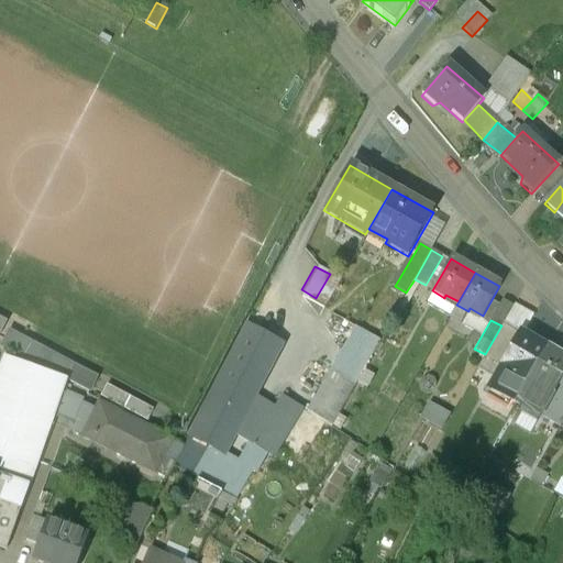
[(485,354),(479,364),(499,374),(520,337),(501,326),(485,354)]
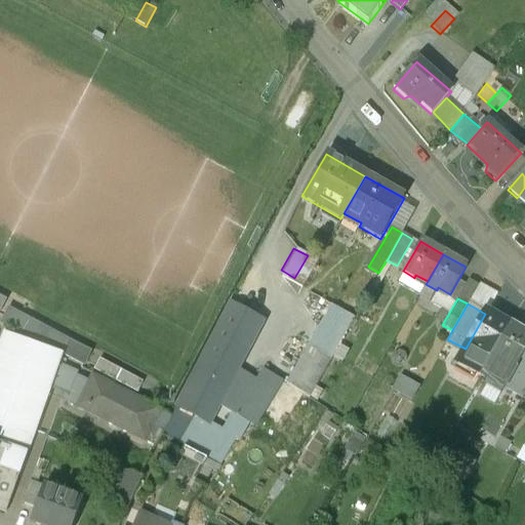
[(232,305),(180,403),(209,418),(261,320),(232,305)]
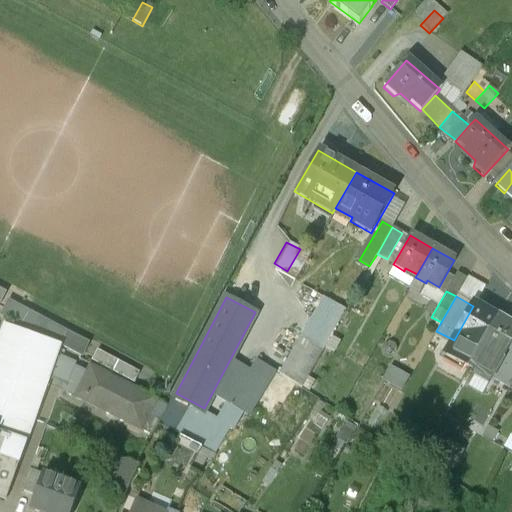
[(345,310),(322,297),(315,310),(334,329),(345,310)]
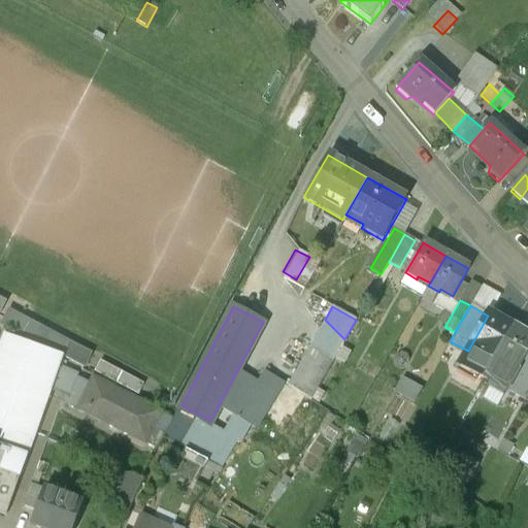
[(512,327),(489,314),(488,316),(468,351),(460,365),(483,378),(512,327)]
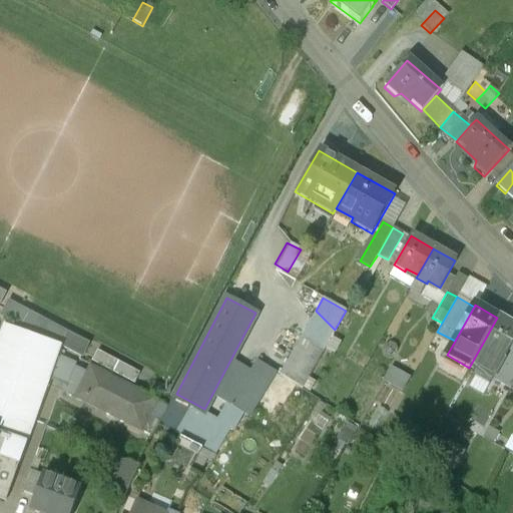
[(65,330),(27,311),(18,329),(60,344),(65,330)]
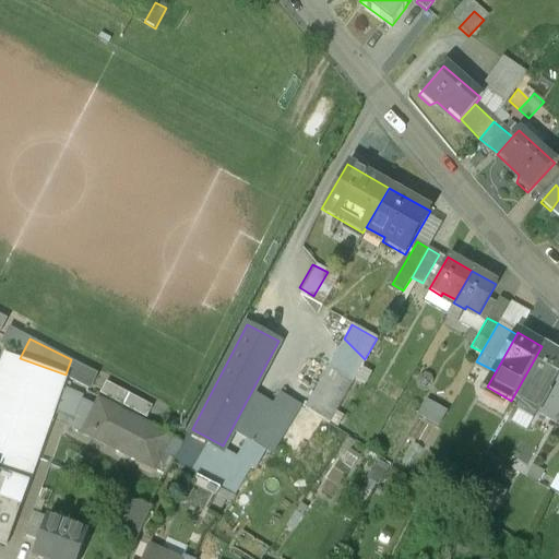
[(344,339),(304,406),(330,420),(365,359),(344,339)]
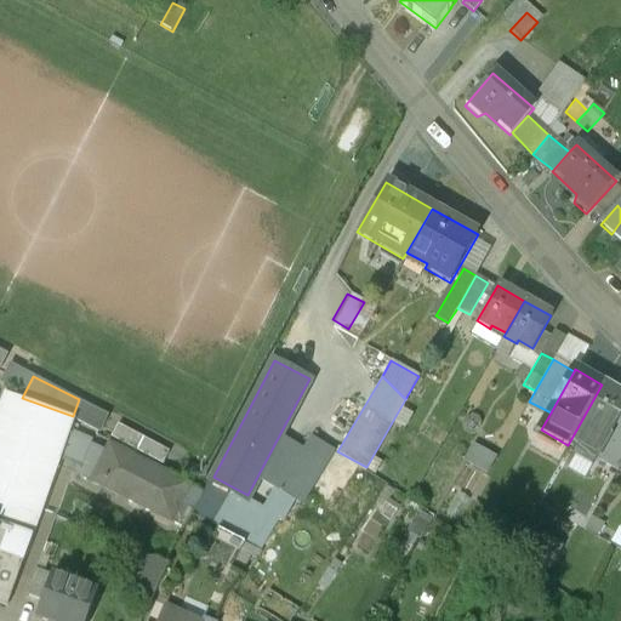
[(620,412),(620,394),(602,385),(568,445),(594,460),(596,456),(605,462),(615,445),(605,440),(619,417),(620,412)]
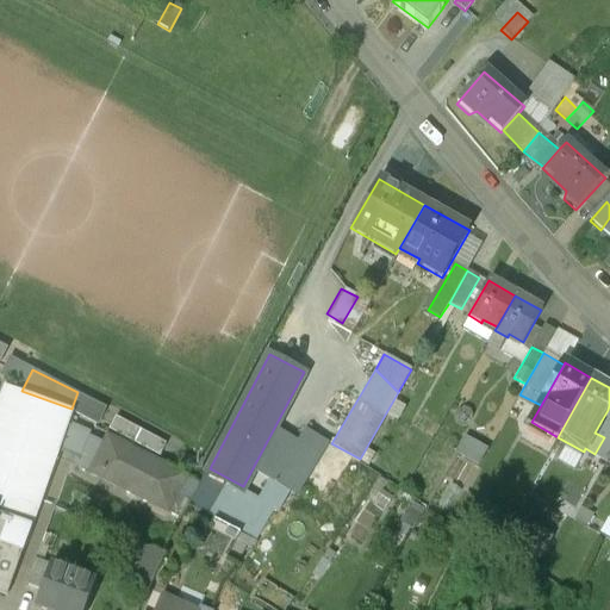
[(0,591),(6,593),(72,409),(22,391),(4,385),(0,396),(0,591)]
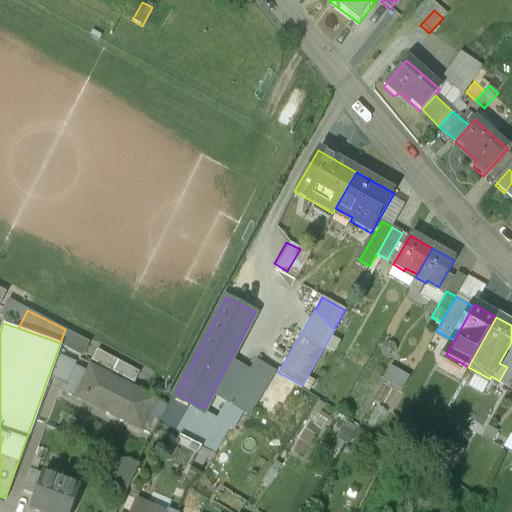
[(511,344),(510,344),(499,363),(507,367),(499,381),(509,386),(511,380),(511,344)]
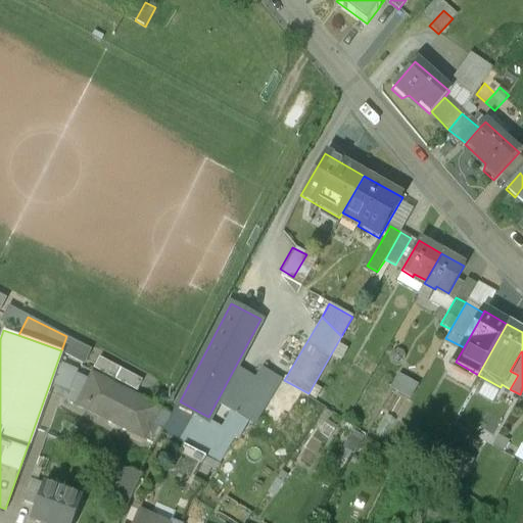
[(159,407),(93,373),(87,383),(77,402),(144,437),(159,407)]
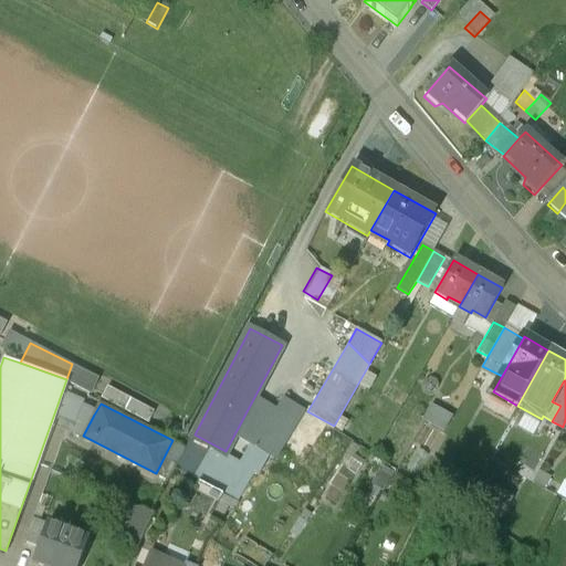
[(94,415),(81,408),(70,429),(83,436),(94,415)]
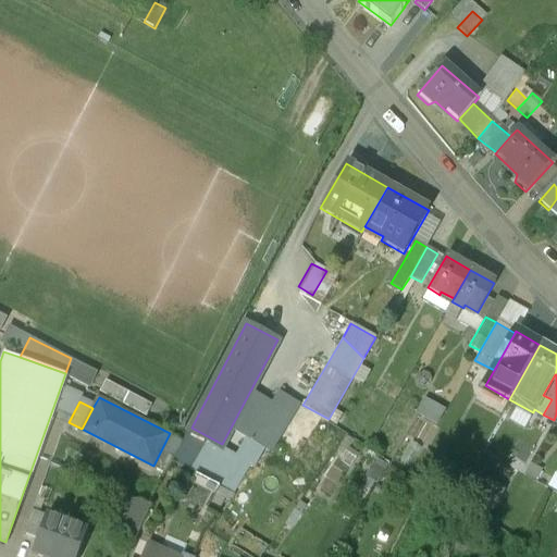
[(170,433),(153,466),(163,471),(182,440),(170,433)]
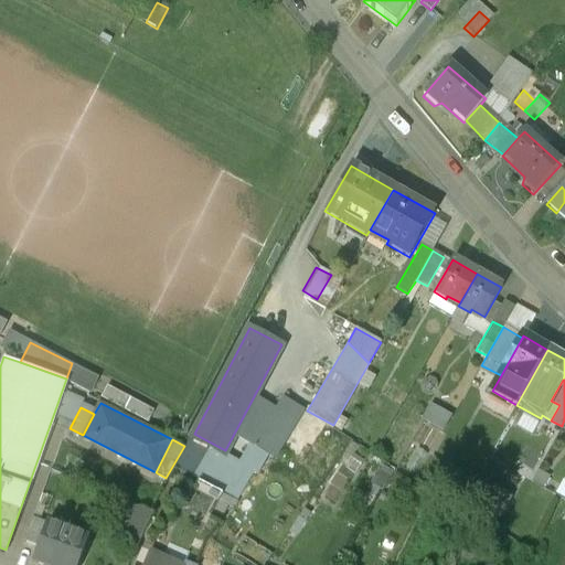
[(249,440),(223,488),(240,496),(253,469),(256,470),(267,450),(249,440)]
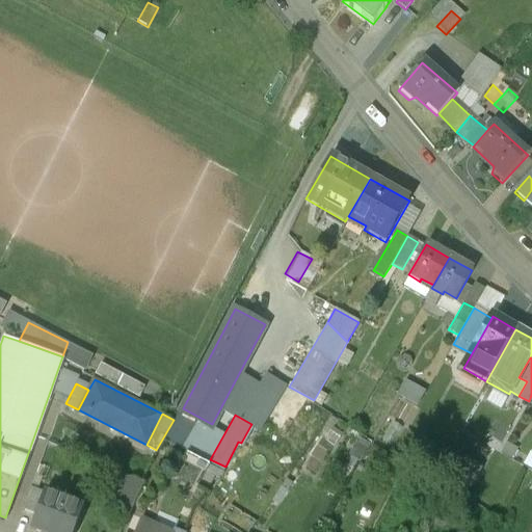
[(188,418),(179,435),(189,441),(198,423),(188,418)]
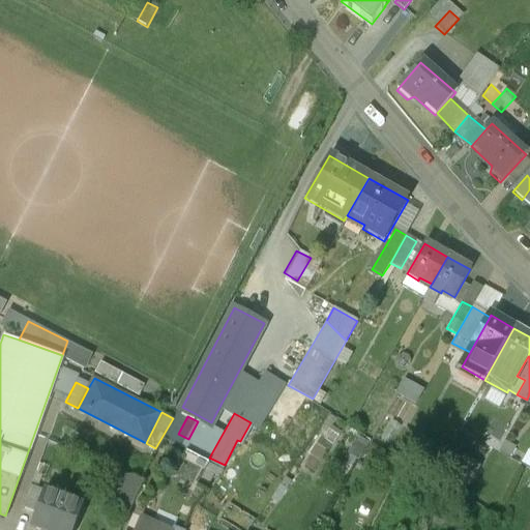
[(208,460),(185,447),(170,477),(193,490),(208,460)]
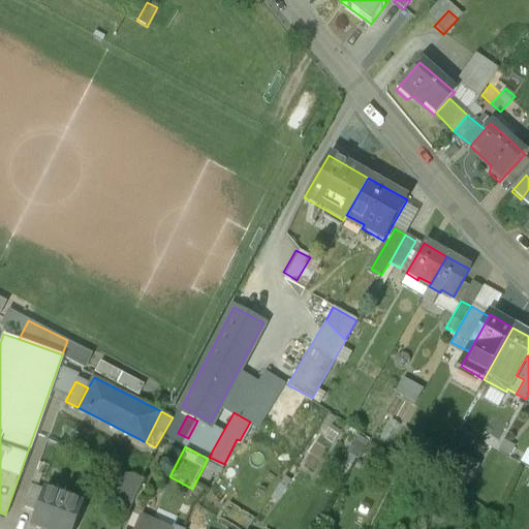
[(528,465),(528,449),(524,447),(518,461),(528,465)]
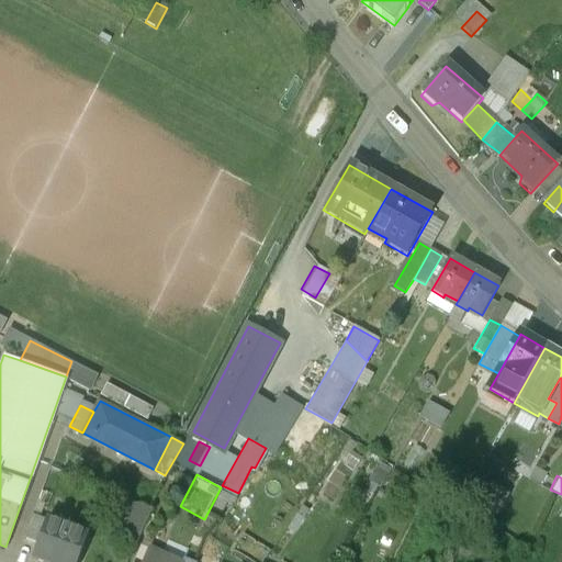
[(45,519),(32,515),(24,537),(36,541),(45,519)]
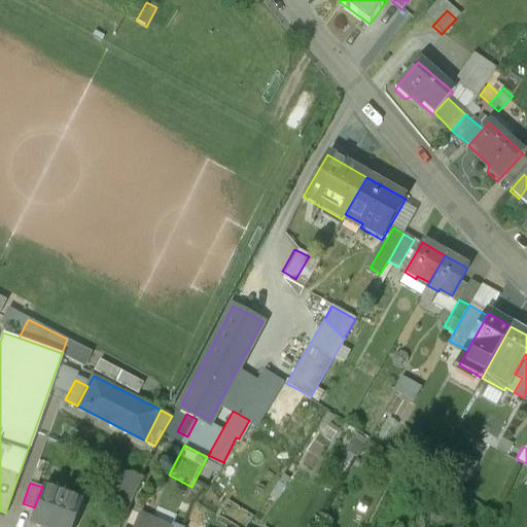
[(71,526),(81,501),(42,487),(34,507),(29,522),(41,526),(71,526)]
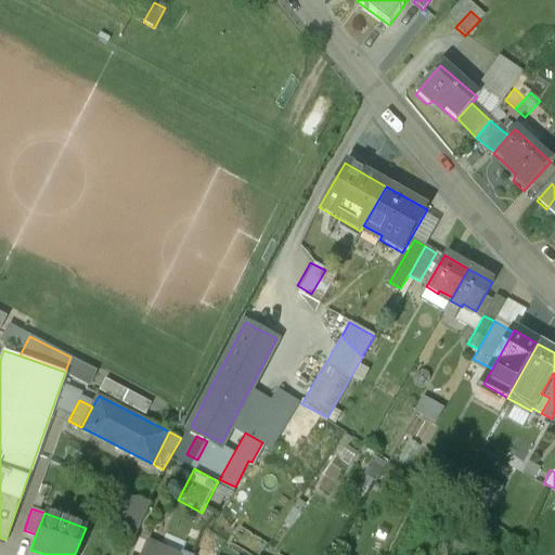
[(146,541),(139,554),(167,554),(157,551),(158,546),(146,541)]
